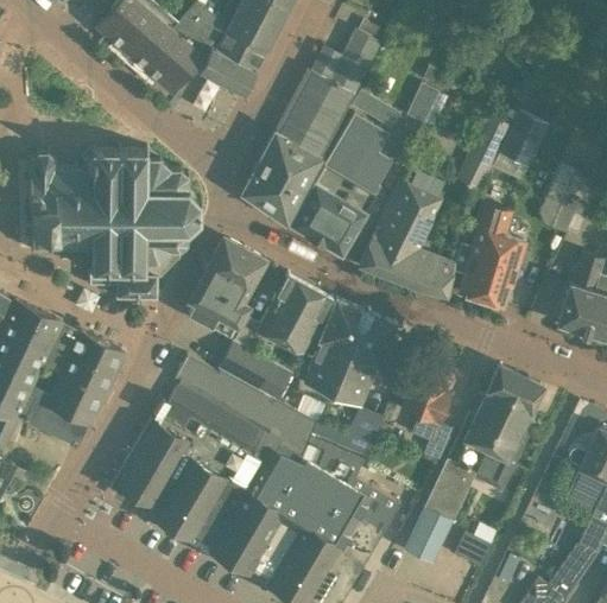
[(119,0),(96,27),(170,91),(216,39),(223,24),(197,0),(176,24),(150,0),(119,0)]
